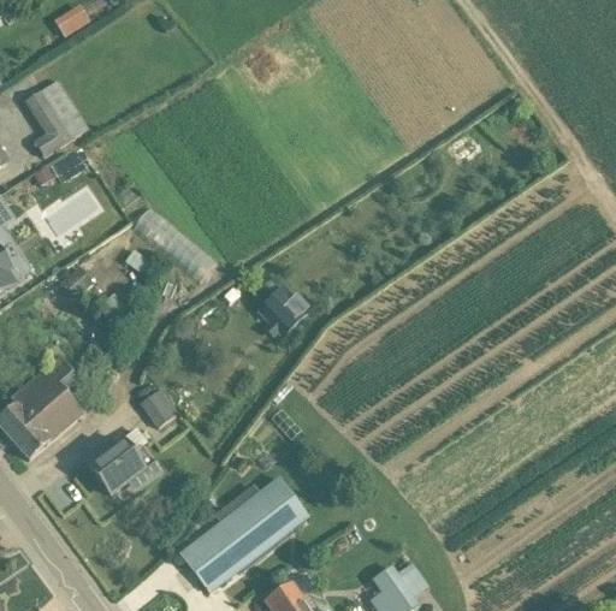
[(80,7),(55,22),(65,36),(88,22),(80,7)]
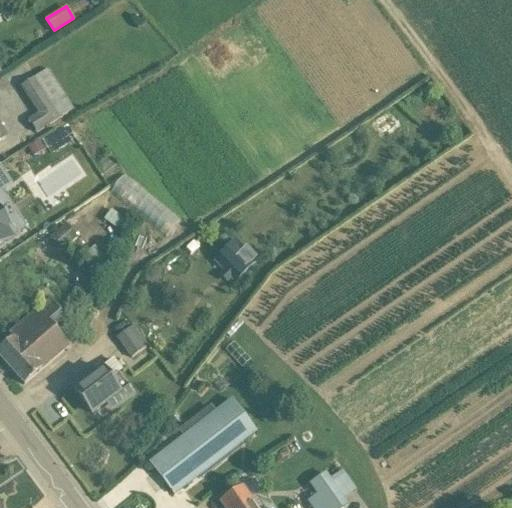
[(29,118),(36,130),(72,107),(46,67),(21,84),(39,111),(29,118)]
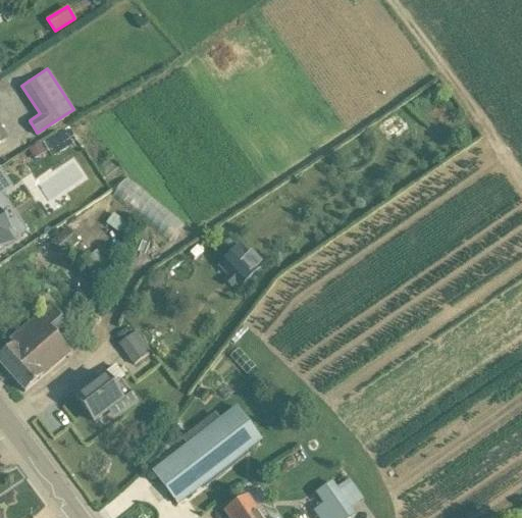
[(40,142),(29,148),(34,157),(45,150),(40,142)]
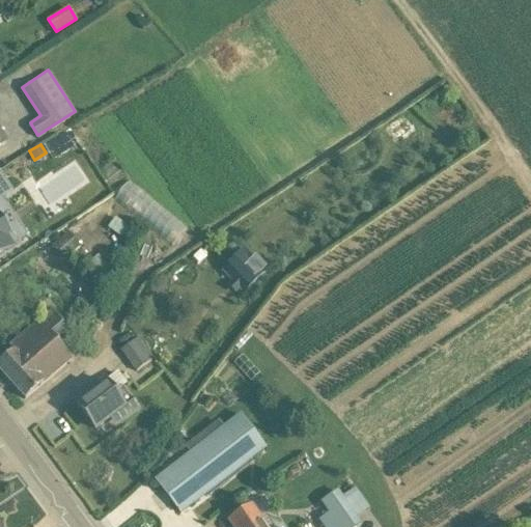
[(0,254),(8,249),(1,238),(6,233),(0,223),(0,197),(9,192),(0,176),(0,254)]
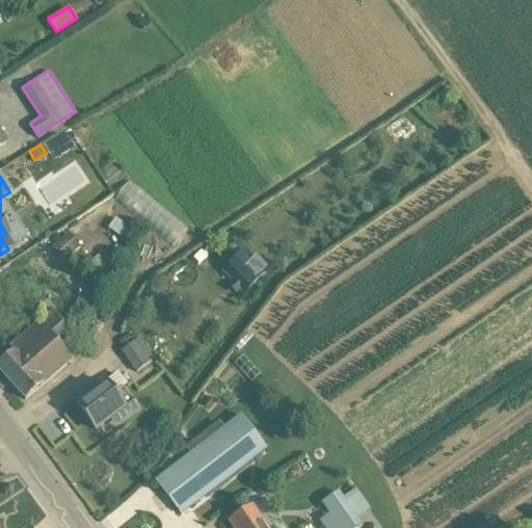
[(175,240),(187,223),(129,178),(116,194),(175,240)]
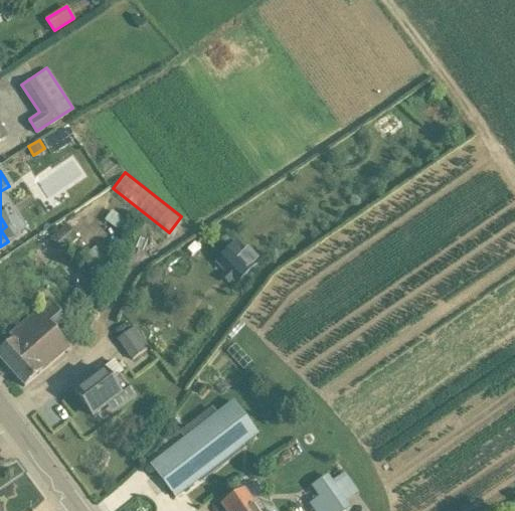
[(55,232),(67,247),(79,237),(67,222),(55,232)]
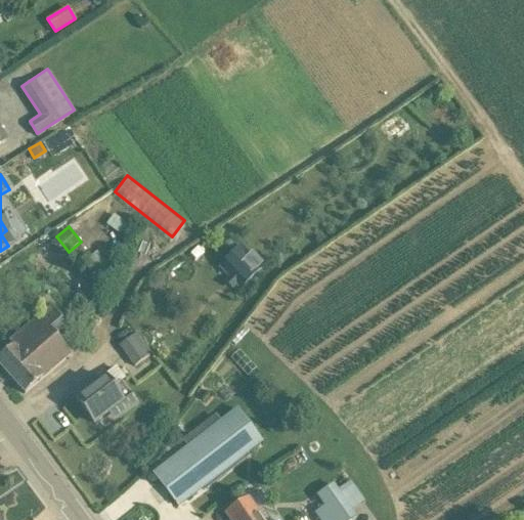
[(242,243),(218,264),(228,275),(224,279),(232,288),(236,284),(241,288),(264,266),(242,243)]
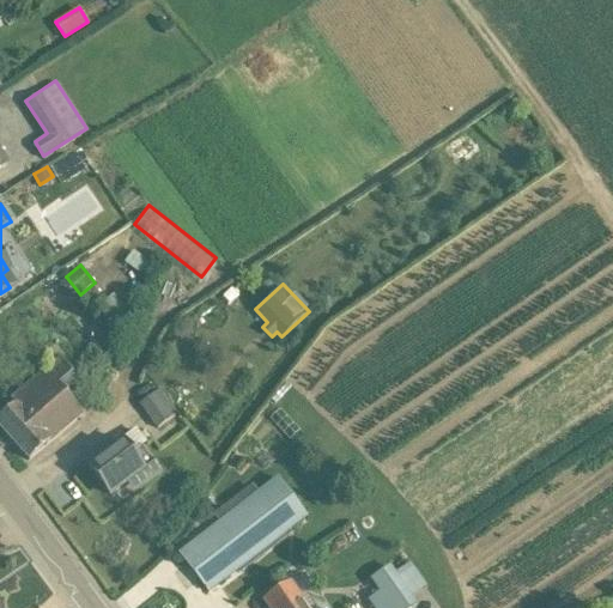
[(0,415),(0,425),(29,457),(47,442),(83,412),(64,389),(78,377),(59,354),(10,396),(14,403),(0,415)]
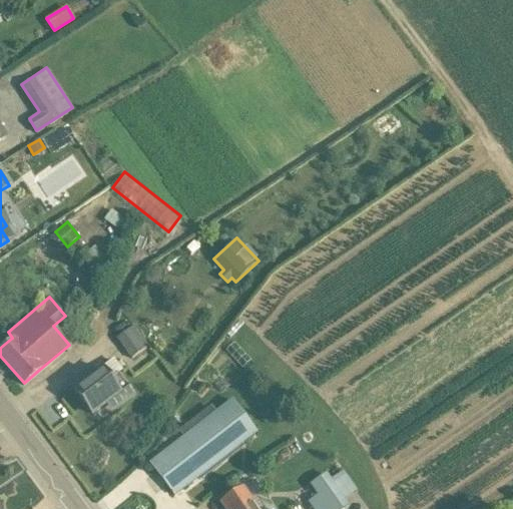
[(133,324),(117,336),(132,357),(148,345),(133,324)]
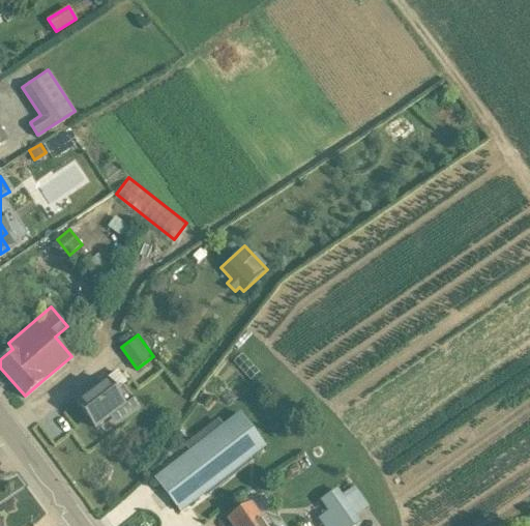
[(105,379),(77,401),(95,426),(117,409),(123,417),(139,406),(122,384),(114,390),(105,379)]
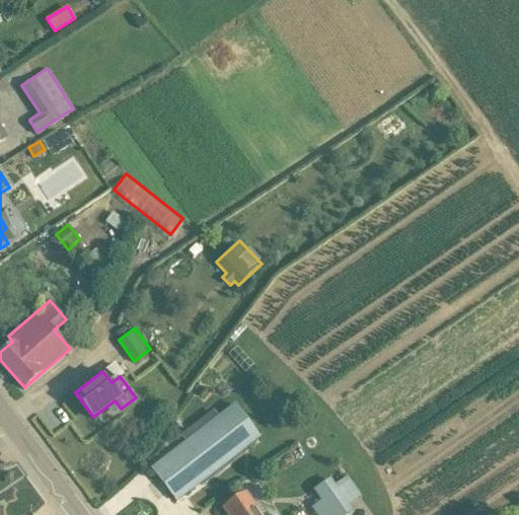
[(151,466),(175,499),(242,448),(256,438),(231,406),(151,466)]
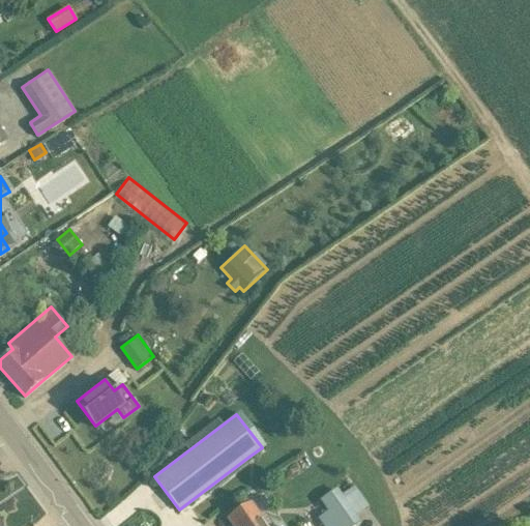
[(337,488),(320,499),(337,525),(352,525),(360,521),(337,488)]
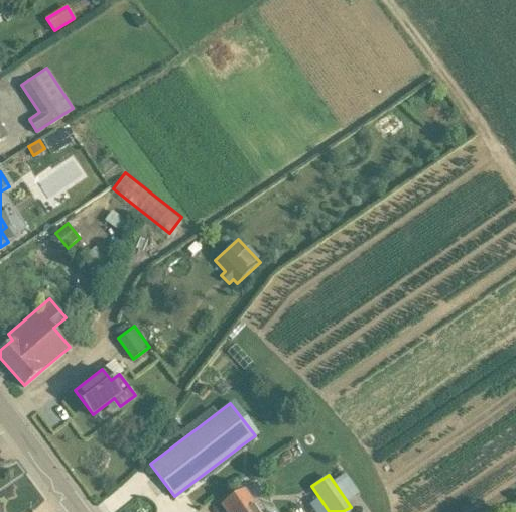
[(227,511),(259,511),(243,488),(222,503),(227,511)]
